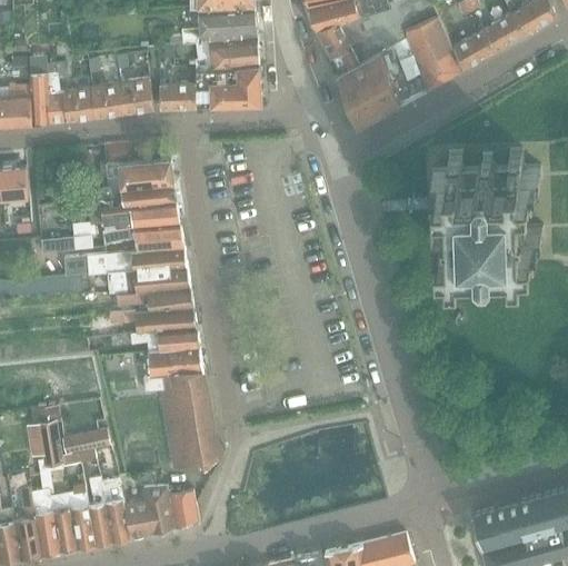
[(349,0),(302,0),(306,10),(349,0)]
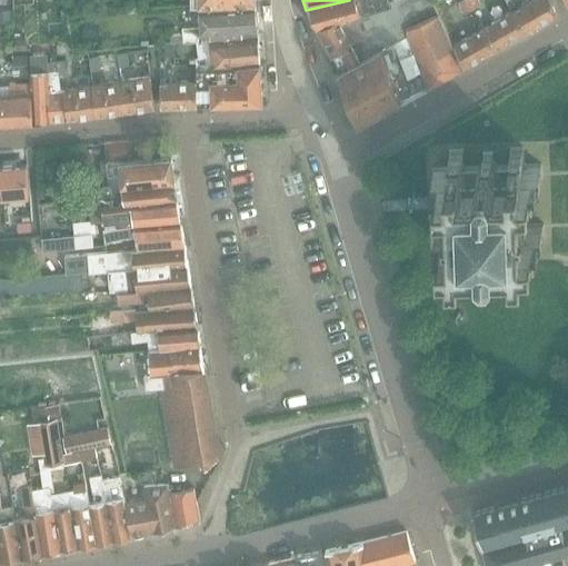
[(365,16),(392,2),(391,0),(349,0),(306,10),(315,31),(339,25),(365,16)]
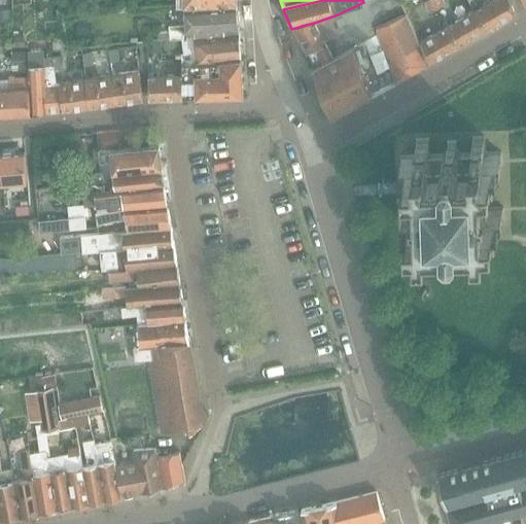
[(356,34),(404,11),(399,3),(397,0),(367,0),(363,2),(338,14),(314,23),(332,59),(359,44),(356,34)]
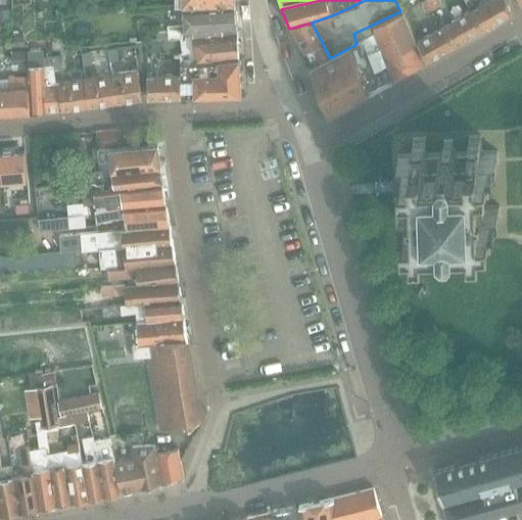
[(427,0),(420,4),(426,15),(433,11),(427,0)]
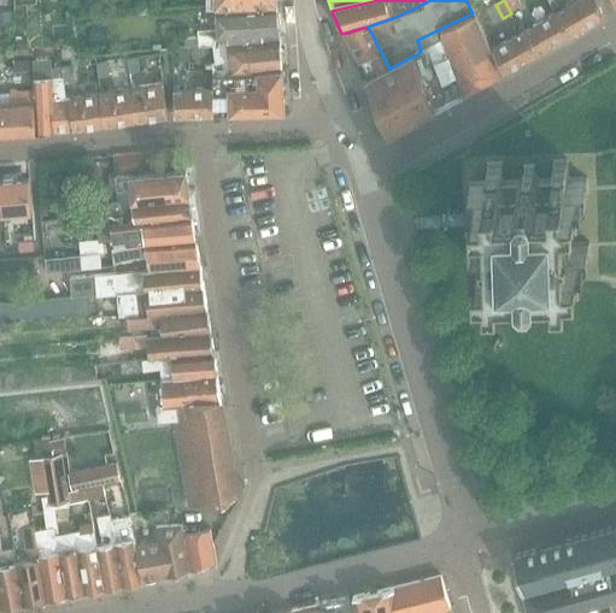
[(515,0),(504,0),(511,13),(520,9),(515,0)]
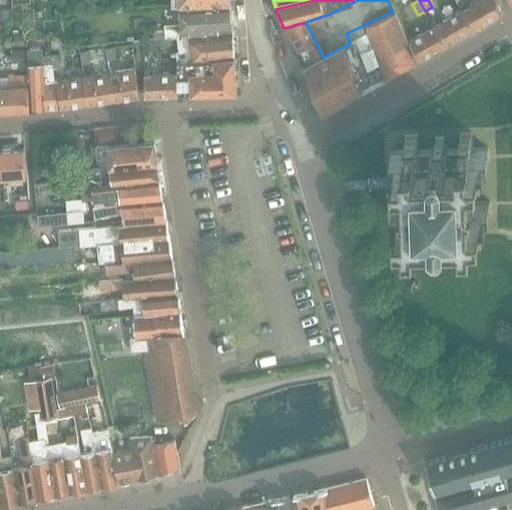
[(483,0),(460,13),(471,32),(499,16),(493,0),(483,0)]
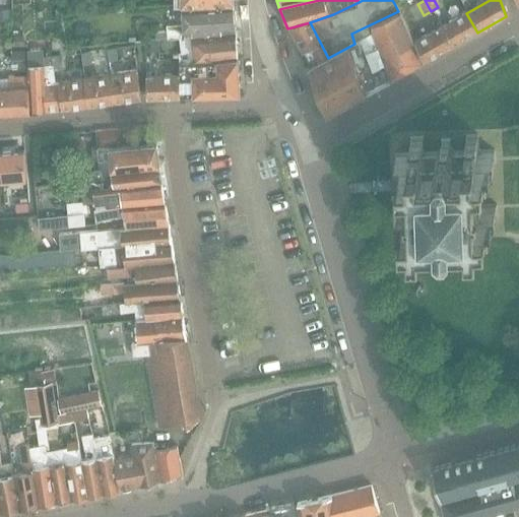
[(185,38),(235,33),(232,4),(182,7),(182,25),(167,27),(168,33),(164,33),(155,34),(155,43),(180,41),(185,41),(185,38)]
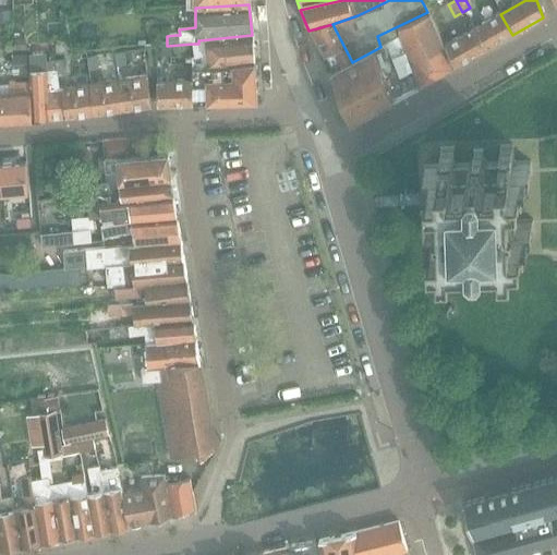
[(455,69),(444,47),(434,26),(427,12),(377,36),(380,47),(352,62),(346,67),(330,75),(349,128),(351,129),(419,89),(419,88),(455,69)]
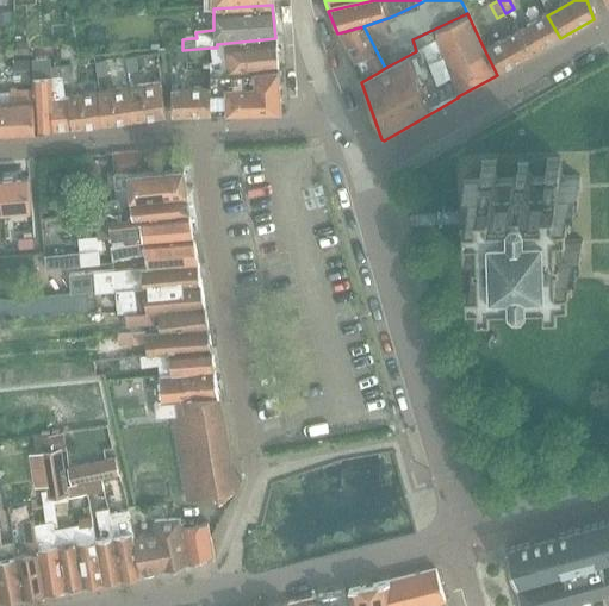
[(529,57),(560,38),(547,16),(515,33),(529,57)]
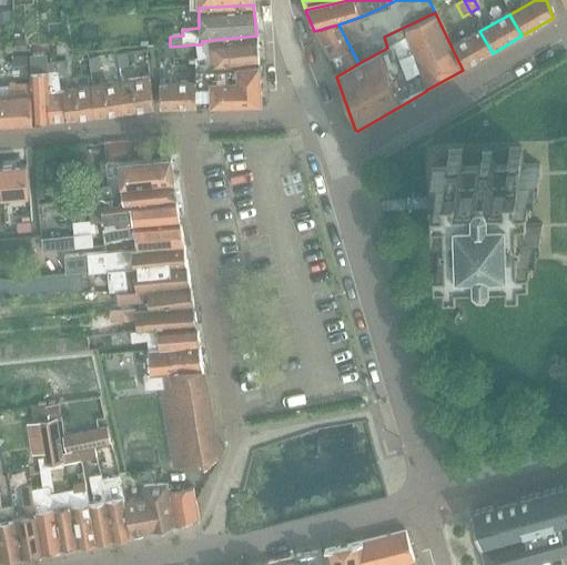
[(352,68),(358,63),(338,24),(314,31),(330,60),(347,51),(352,68)]
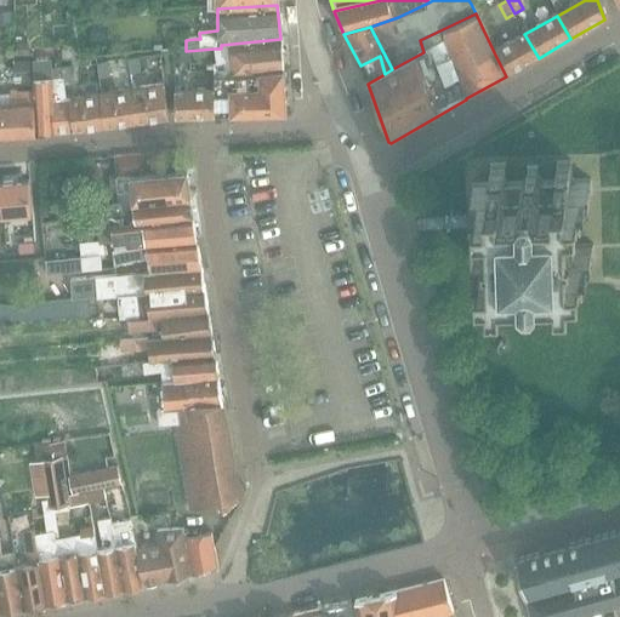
[(506,76),(539,58),(524,34),(494,52),(506,76)]
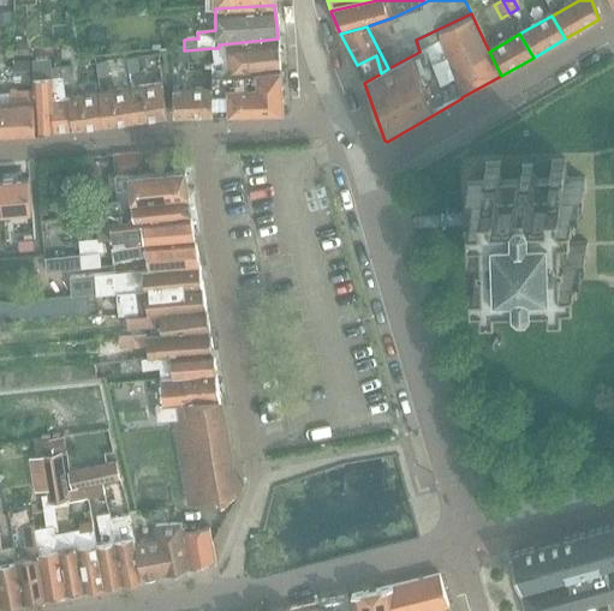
[(228,76),(281,75),(278,39),(219,45),(219,48),(213,48),(214,64),(212,64),(212,77),(226,77),(228,77),(228,76)]
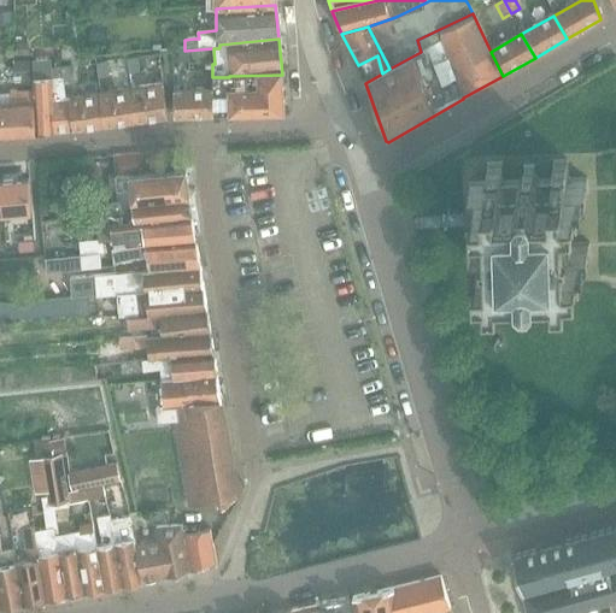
[(9,56),(27,54),(27,40),(9,40),(9,56)]
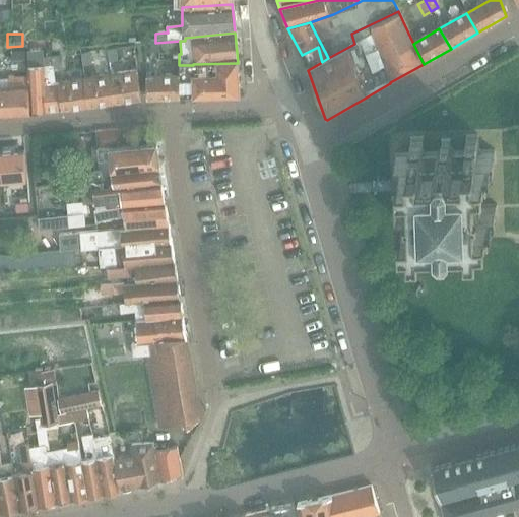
[(42,53),(26,54),(27,69),(27,79),(27,90),(28,115),(44,113),(42,60),(42,53)]
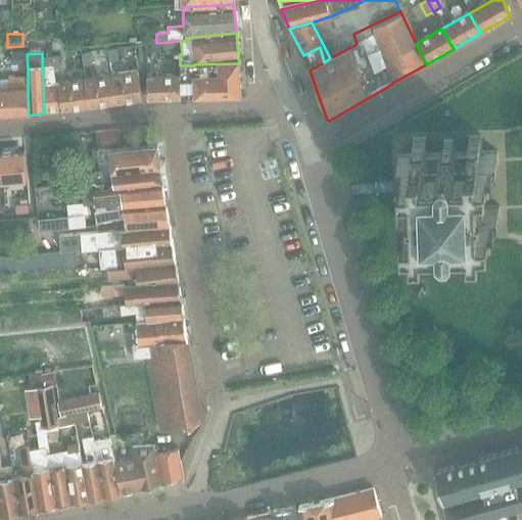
[(60,112),(52,71),(51,60),(42,60),(44,113),(60,112)]
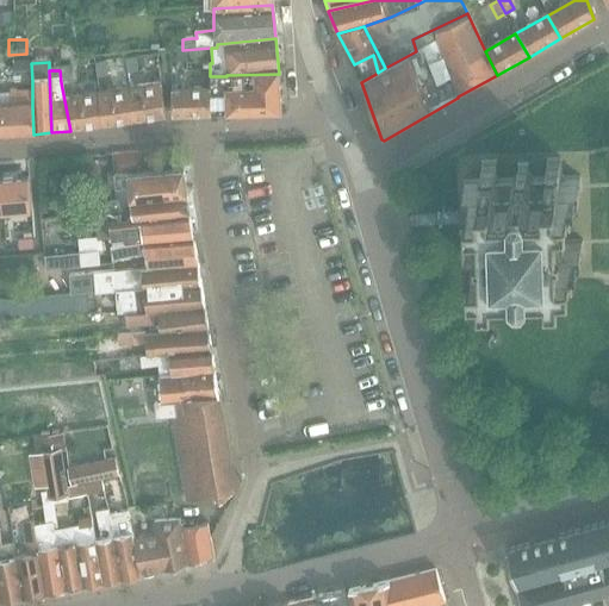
[(224,76),(210,76),(210,79),(211,89),(212,116),(280,114),(279,74),(227,75),(227,76),(224,76)]
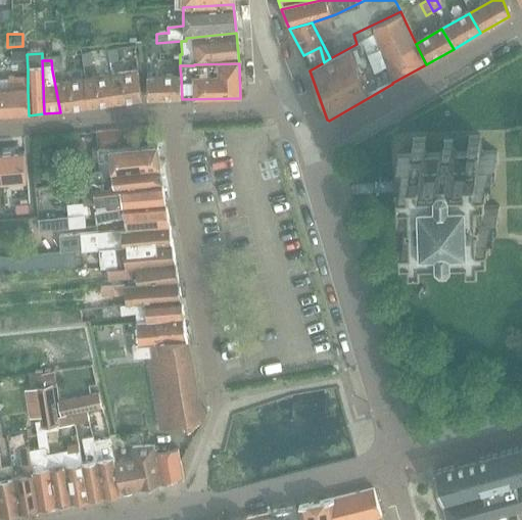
[(109,78),(113,105),(140,101),(137,74),(109,78)]
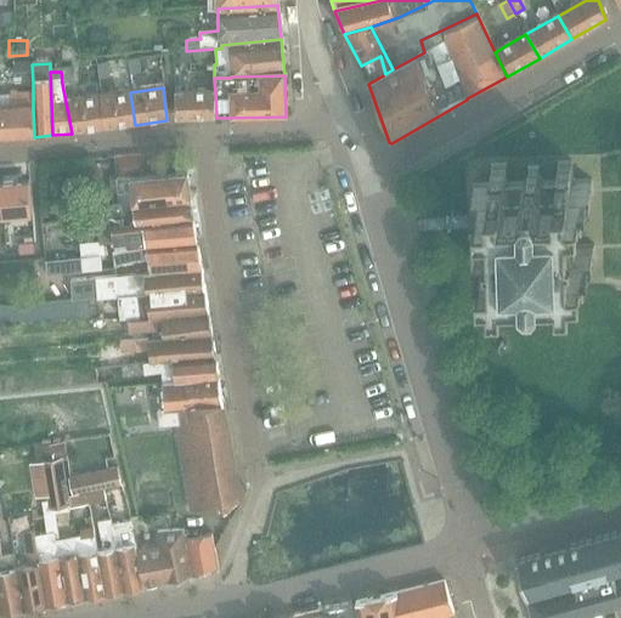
[(174,119),(216,118),(215,91),(174,92),(174,119)]
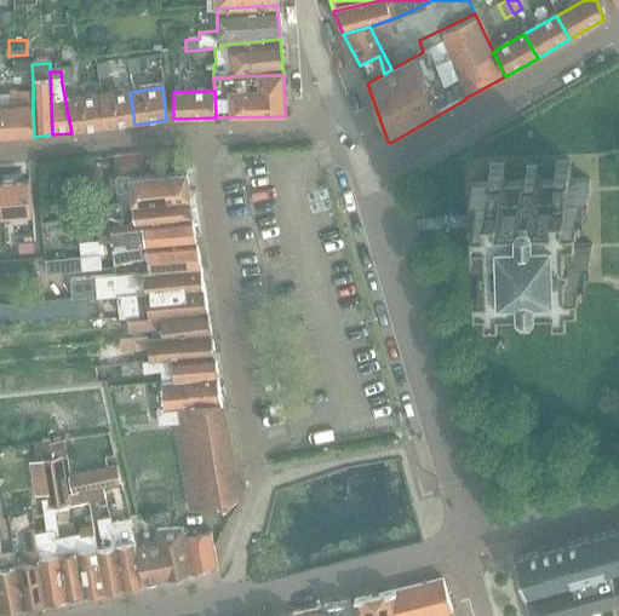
[(104,128),(135,125),(130,92),(99,97),(104,128)]
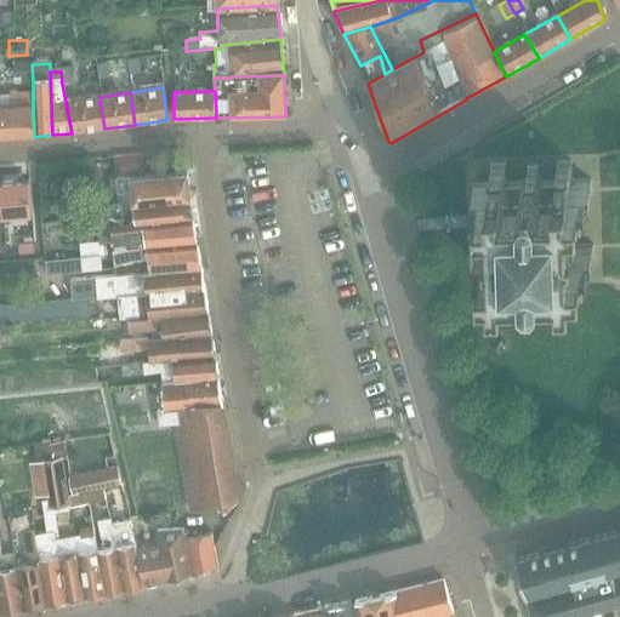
[(33,108),(33,95),(0,96),(0,138),(34,137),(33,108)]
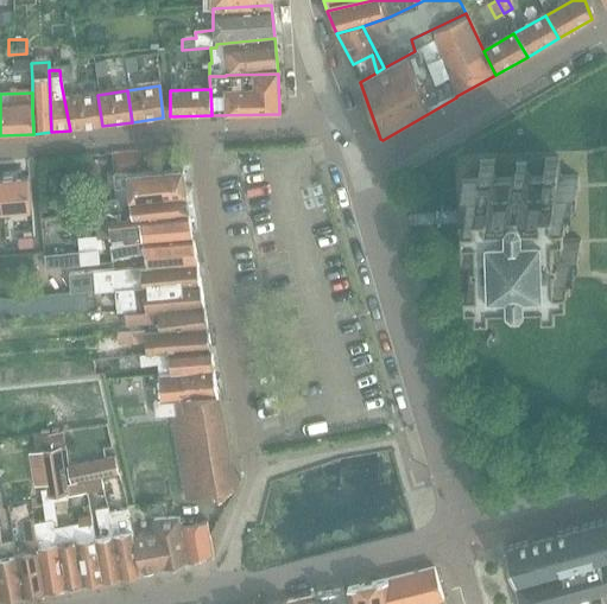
[(71,131),(102,126),(97,95),(67,99),(71,131)]
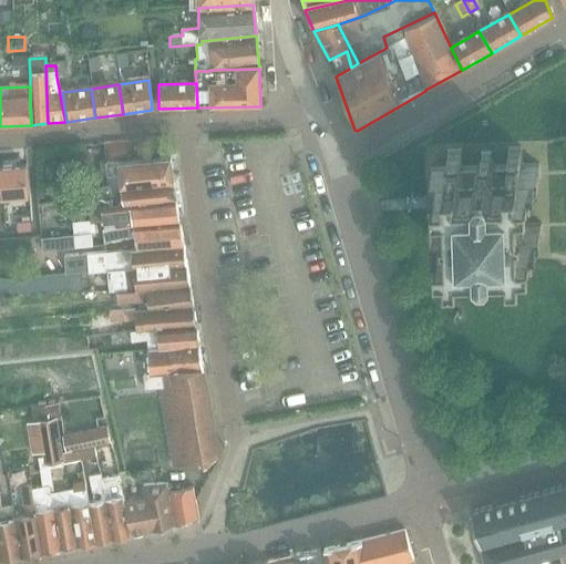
[(103,190),(172,183),(168,157),(134,161),(133,142),(104,144),(105,163),(99,164),(103,190)]
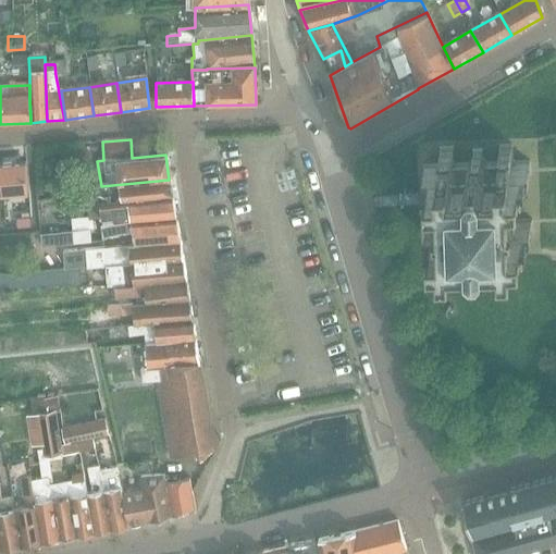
[(529,164),(515,164),(513,162),(511,147),(498,148),(498,162),(496,165),(486,165),(481,160),(481,151),(471,151),(471,160),(467,165),(455,167),(453,163),(452,149),(437,149),(439,164),(436,167),(422,168),(422,181),(430,181),(430,183),(434,184),(436,185),(439,186),(440,191),(444,191),(444,199),(441,199),(441,202),(441,206),(444,206),(444,214),(441,216),(441,219),(440,221),(439,222),(435,223),(432,224),(431,225),(423,225),(424,238),(439,238),(441,242),(441,256),(455,255),(455,241),(457,238),(469,237),(474,243),(474,251),(484,251),(484,243),(489,237),(498,236),(502,238),(502,254),(516,254),(516,238),(518,236),(531,235),(531,222),(513,223),(513,217),(509,213),(504,213),(503,187),(509,186),(511,184),(511,177),(530,177),(529,164)]
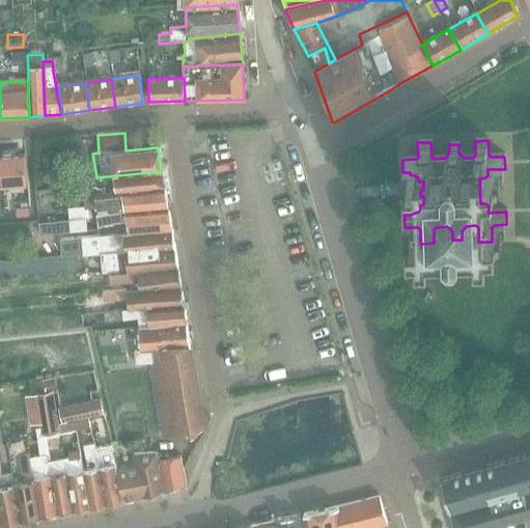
[(24,159),(0,161),(2,185),(25,185),(24,159)]
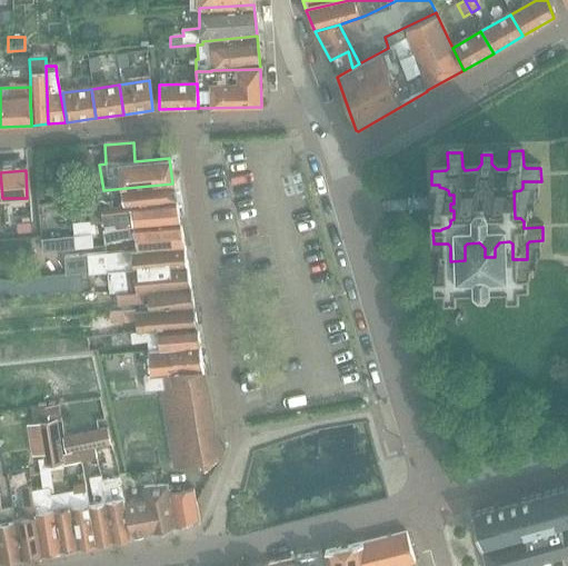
[(101,210),(176,202),(172,184),(103,190),(76,192),(76,204),(89,202),(90,204),(87,205),(88,212),(101,210)]
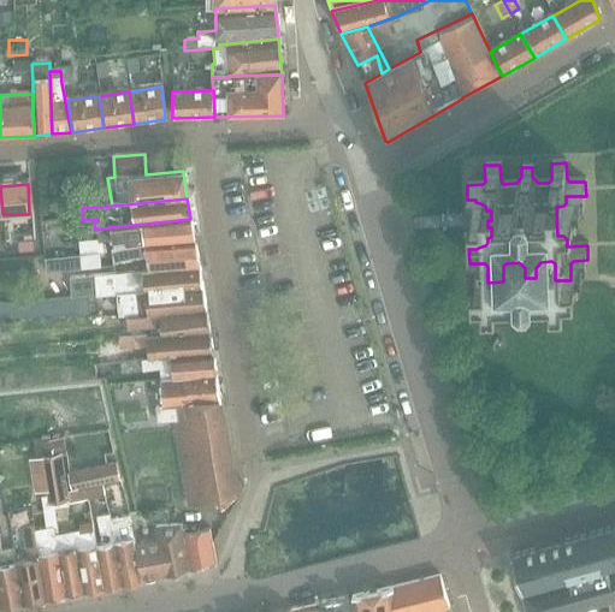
[(142,247),(194,241),(190,219),(110,227),(95,230),(98,241),(77,243),(78,257),(99,256),(104,256),(101,242),(112,241),(113,249),(111,250),(111,253),(129,248),(142,247)]
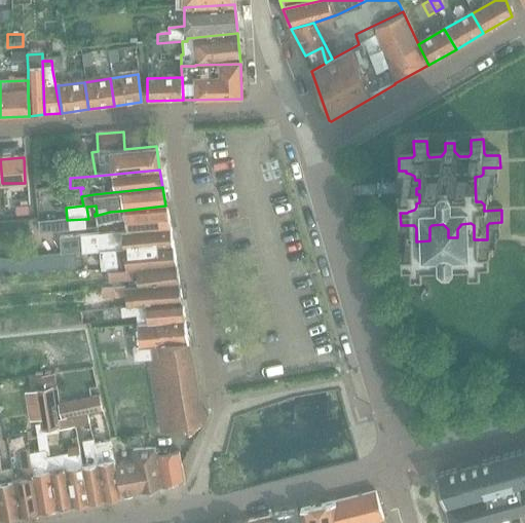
[(165,206),(121,211),(123,233),(170,228),(165,206)]
